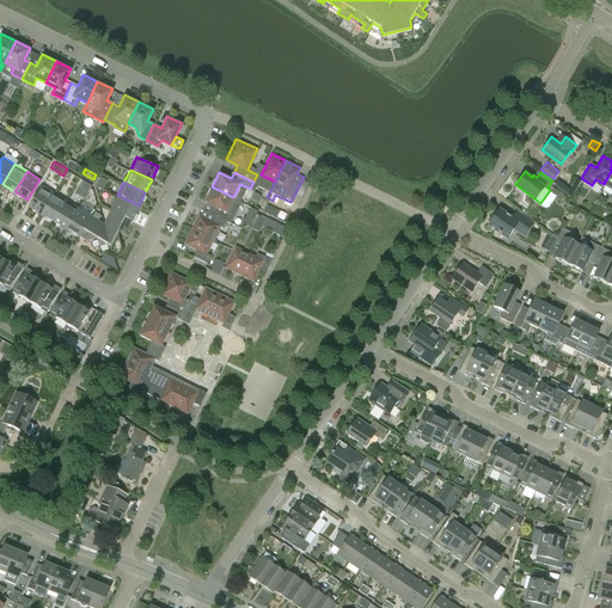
[(29,204),(41,212),(54,191),(41,184),(29,204)]
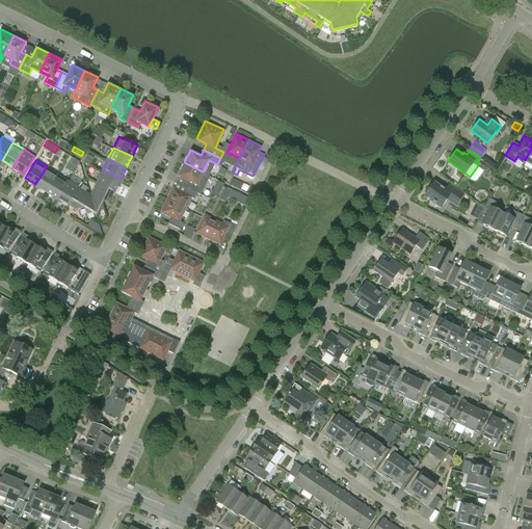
[(203,172),(184,162),(178,175),(188,180),(186,185),(197,191),(201,185),(197,183),(203,172)]
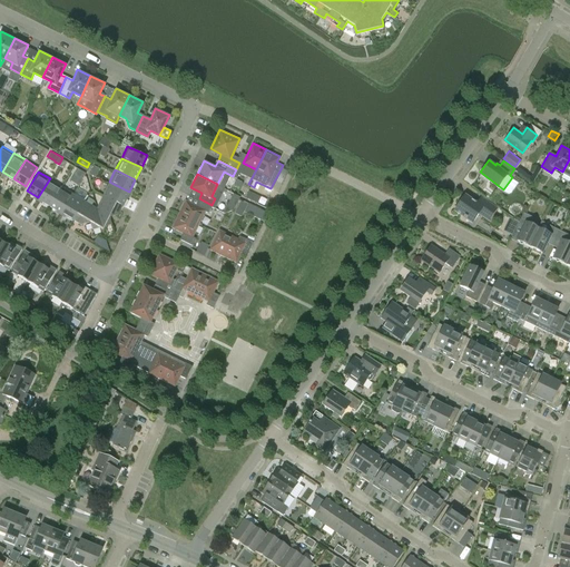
[(38,197),(50,204),(61,185),(50,178),(38,197)]
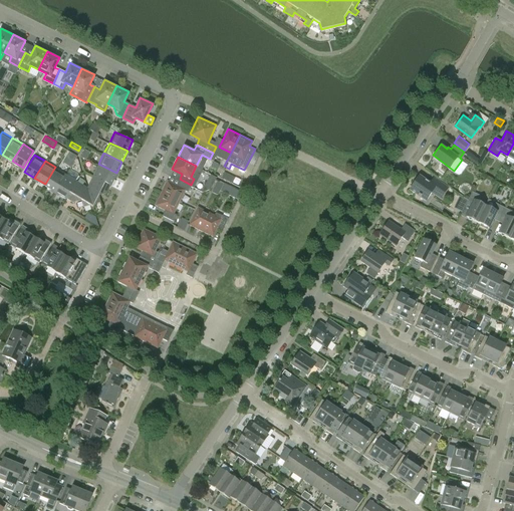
[(98,164),(93,175),(111,184),(116,173),(98,164)]
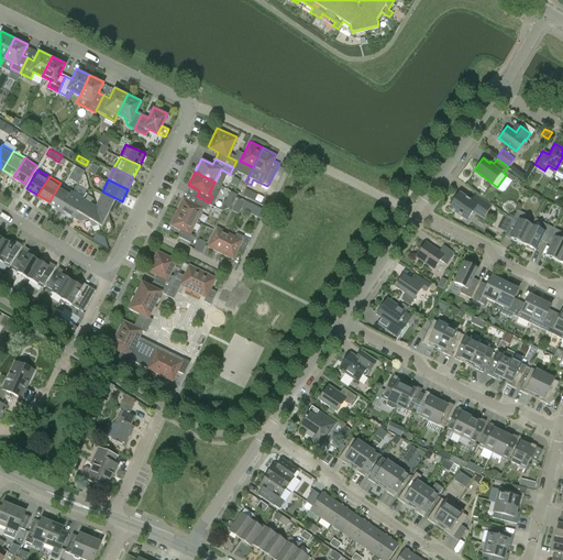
[(50,201),(61,209),(72,190),(61,183),(50,201)]
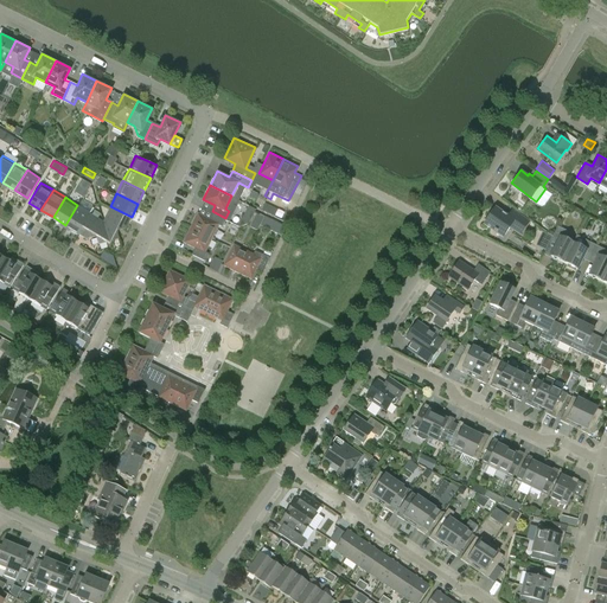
[(264,200),(262,207),(269,211),(273,204),(264,200)]
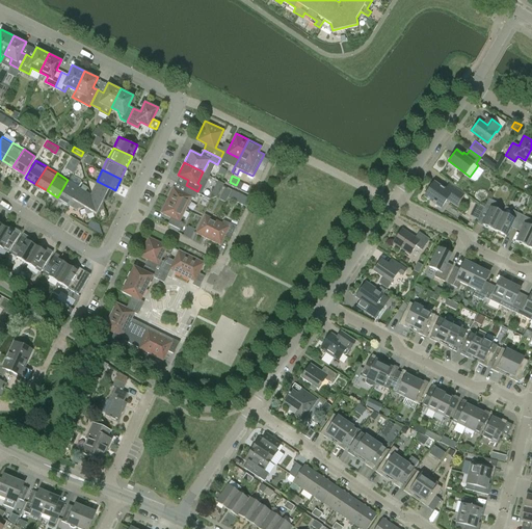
[(57,197),(68,204),(78,186),(68,180),(57,197)]
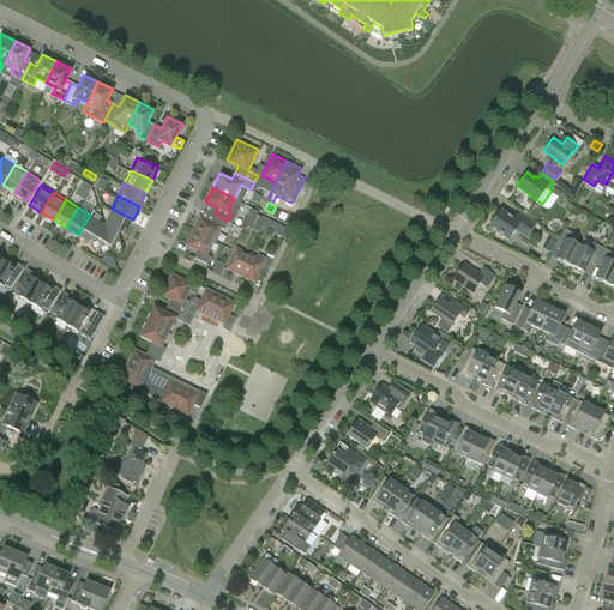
[(535,222),(518,210),(513,217),(500,207),(489,224),(509,237),(518,223),(529,230),(535,222)]
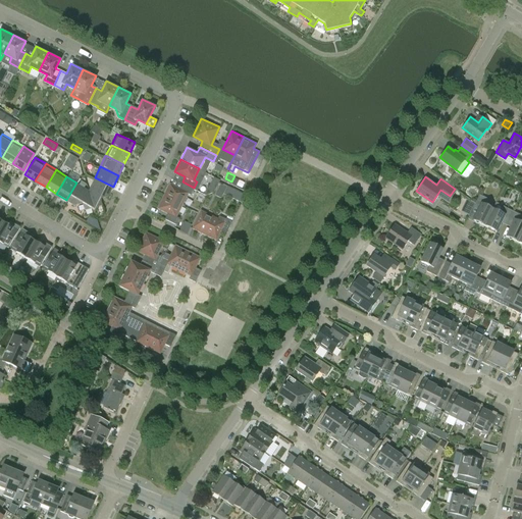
[(95,177),(89,190),(94,208),(96,205),(102,204),(100,197),(102,192),(109,195),(113,187),(95,177)]
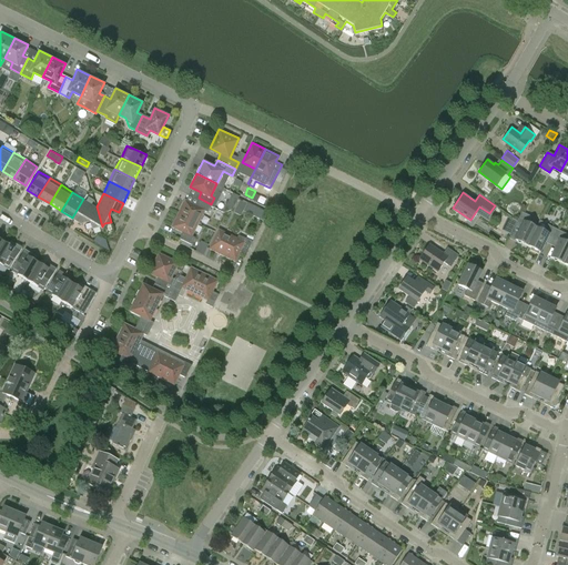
[(208,211),(211,204),(199,198),(195,204),(184,199),(178,212),(198,222),(204,209),(208,211)]
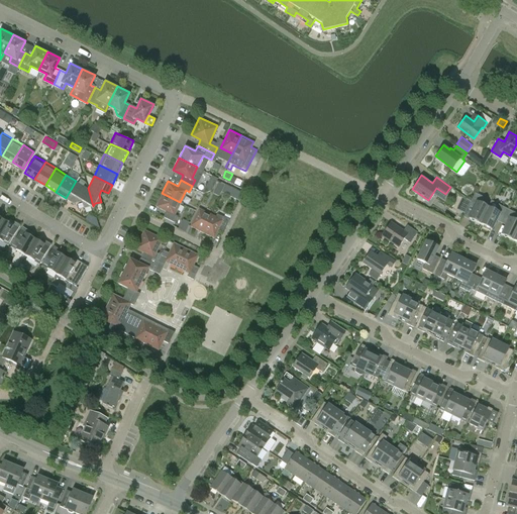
[(225,183),(219,180),(215,187),(221,190),(225,183)]
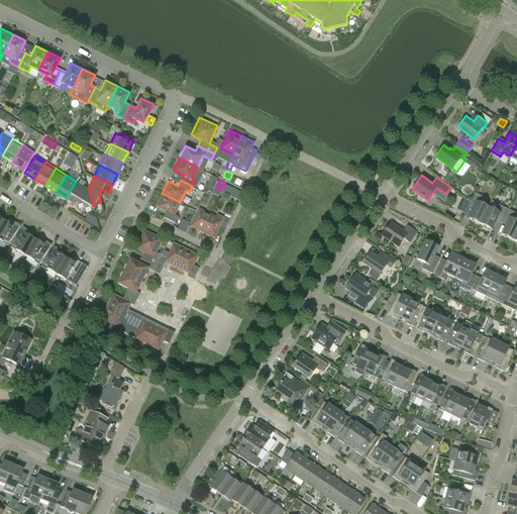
[(66,198),(74,203),(77,197),(82,200),(84,207),(91,205),(93,206),(88,188),(76,181),(66,198)]
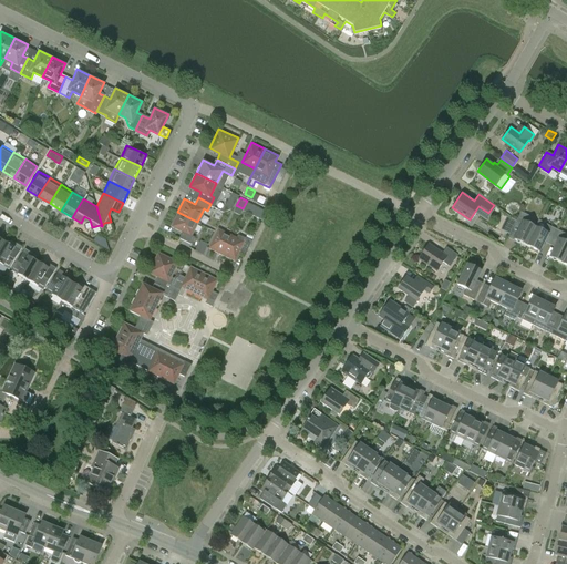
[(528,201),(525,200),(521,209),(514,222),(521,225),(514,237),(526,244),(535,226),(535,225),(527,222),(531,215),(523,211),(528,201)]
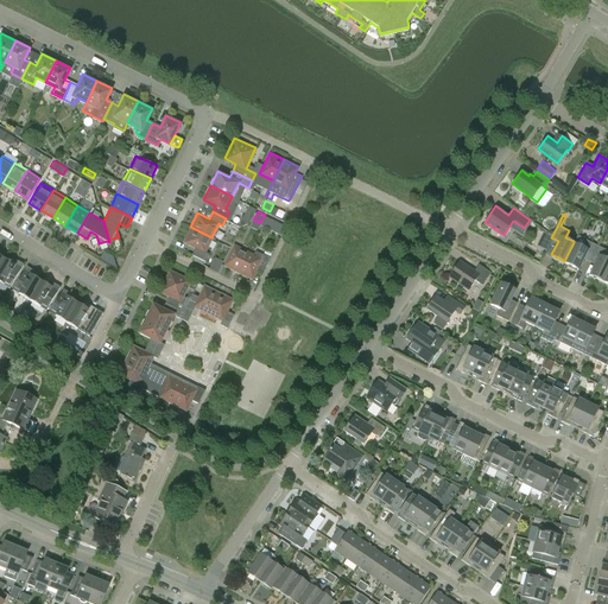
[(265,215),(260,223),(266,227),(270,217),(265,215)]
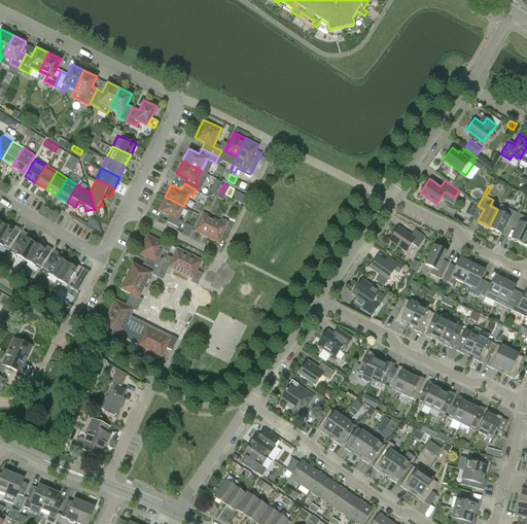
[(166,219),(178,225),(181,218),(178,217),(183,206),(165,197),(159,209),(169,214),(166,219)]
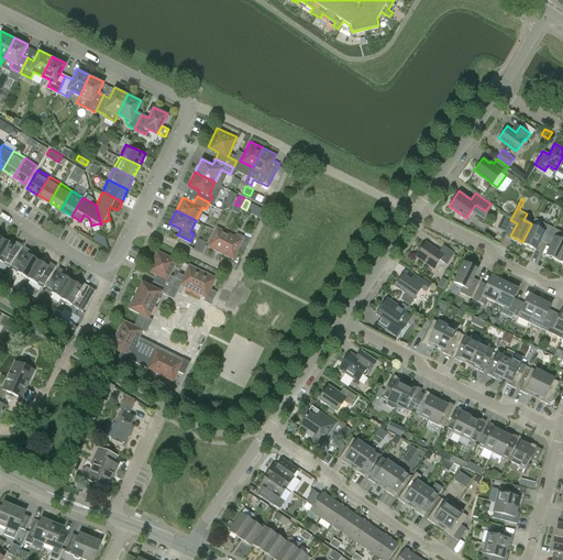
[(553,226),(534,217),(531,223),(531,224),(522,242),(526,243),(525,245),(533,250),(533,248),(534,248),(541,235),(547,238),(553,226)]
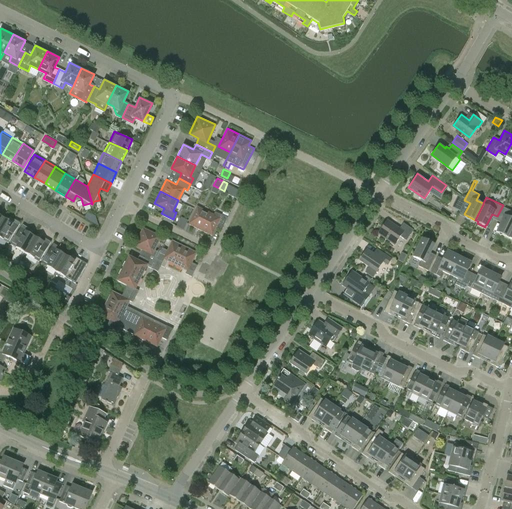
[(188,222),(200,228),(209,210),(197,204),(188,222)]
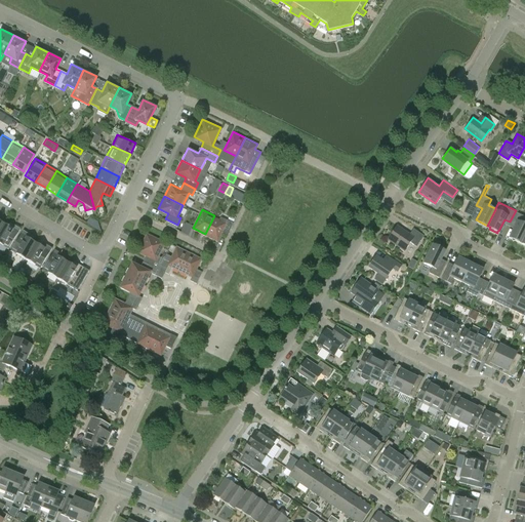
[(524,214),(516,210),(510,222),(515,225),(509,236),(521,242),(524,232),(524,214)]
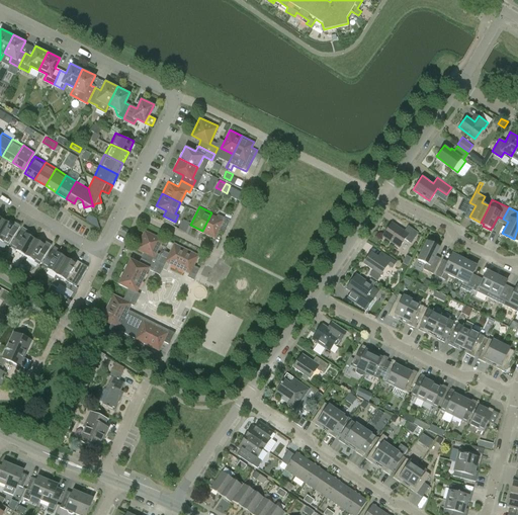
[(211,212),(202,231),(214,236),(220,226),(225,229),(231,218),(225,215),(224,215),(212,209),(211,212)]
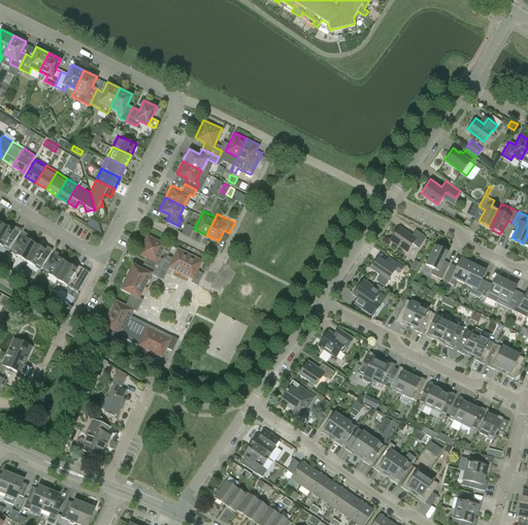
[(3,223),(0,229),(0,243),(8,249),(21,228),(12,224),(10,227),(3,223)]
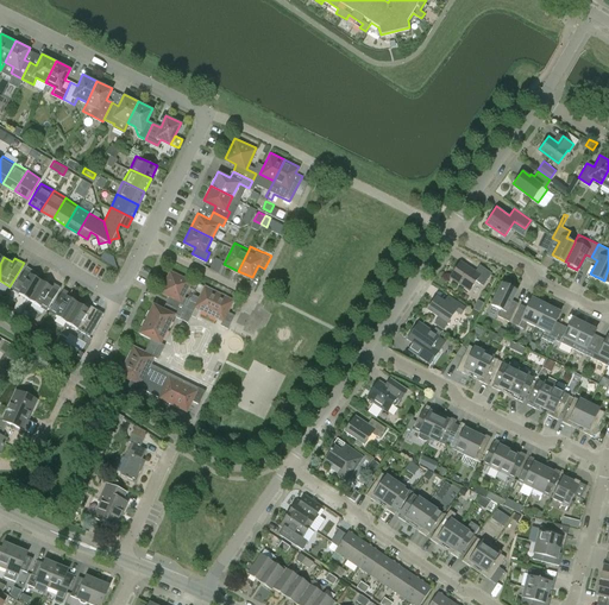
[(491,271),(479,263),(475,270),(460,259),(450,275),(470,288),(476,278),(483,283),(491,271)]
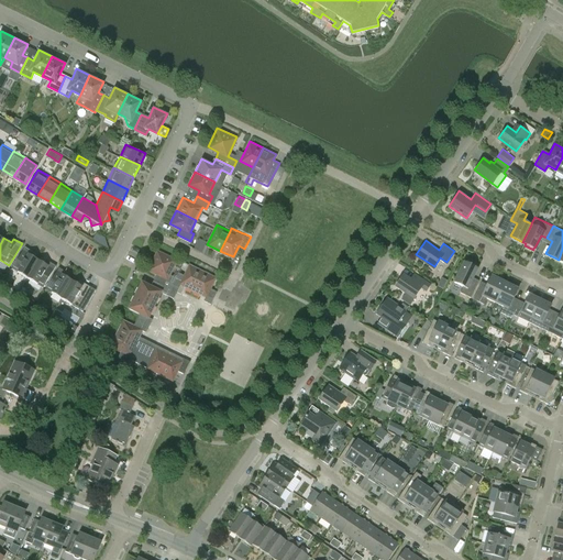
[(197,241),(194,246),(201,251),(205,245),(197,241)]
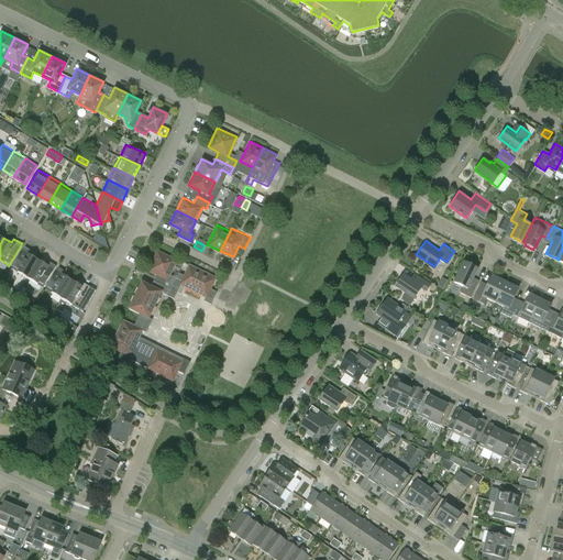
[(28,276),(37,259),(30,254),(32,250),(24,245),(11,267),(28,276)]
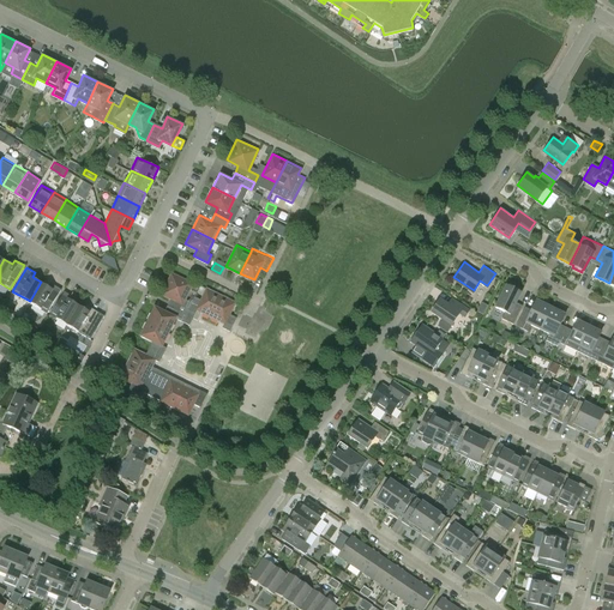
[(229,330),(236,316),(229,313),(235,301),(206,287),(200,299),(193,295),(191,301),(185,297),(193,282),(172,271),(161,293),(173,299),(166,312),(155,306),(140,334),(152,340),(145,352),(133,348),(120,376),(131,381),(128,388),(142,396),(145,388),(142,386),(150,368),(170,379),(161,399),(188,412),(194,402),(200,405),(208,391),(200,387),(199,388),(152,364),(155,357),(160,360),(166,348),(162,345),(176,316),(188,322),(196,308),(224,322),(222,326),(229,330)]
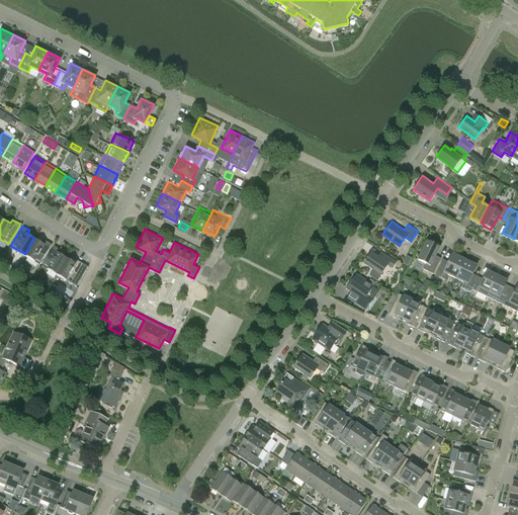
[(34,238),(25,254),(39,263),(52,243),(44,239),(41,242),(34,238)]
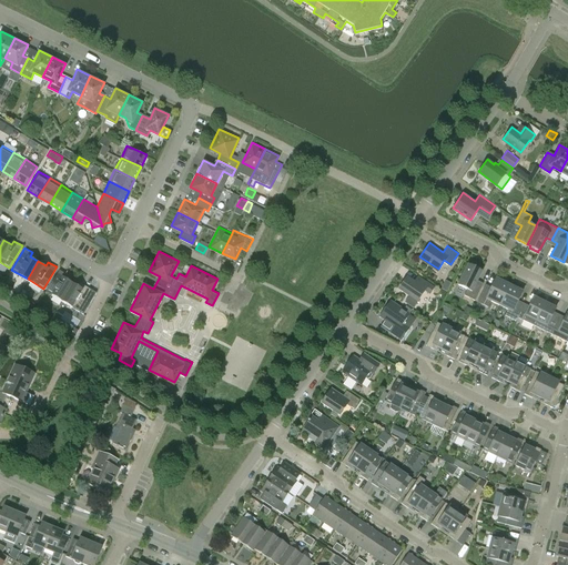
[(476,281),(482,270),(467,263),(457,283),(466,288),(464,293),(474,299),(482,283),(476,281)]
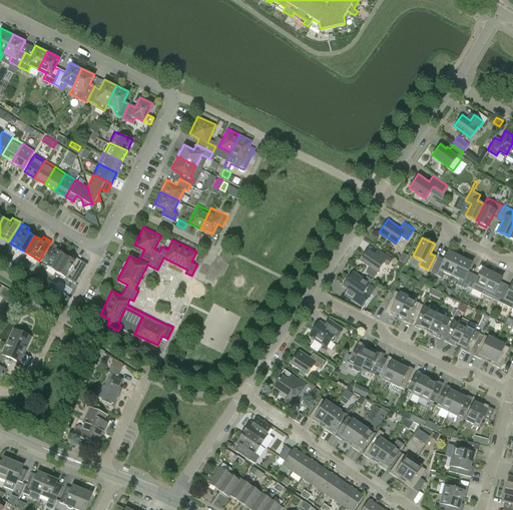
[(55,271),(65,255),(58,250),(60,246),(53,242),(41,262),(55,271)]
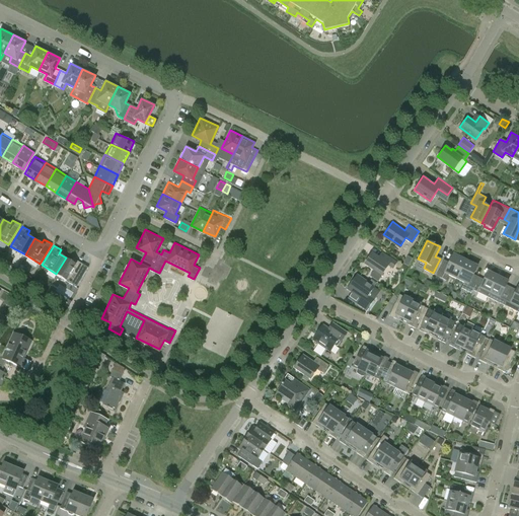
[(370,274),(377,279),(388,264),(392,267),(396,261),(384,253),(381,259),(371,251),(364,263),(373,269),(370,274)]
